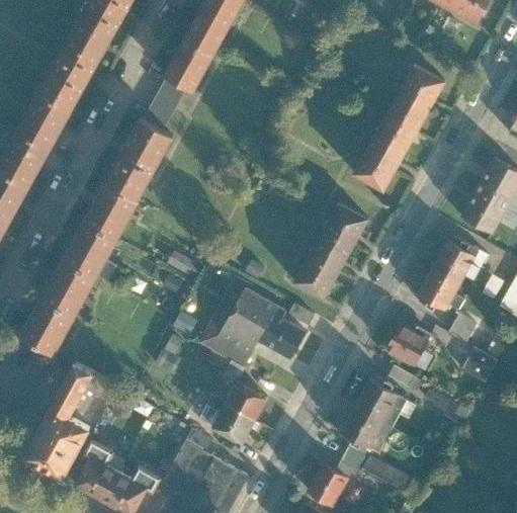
[(88,0),(72,29),(107,48),(133,0),(88,0)]
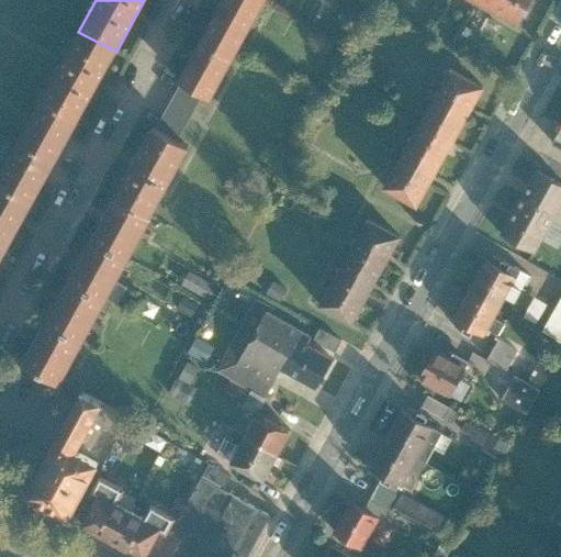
[(238,51),(265,0),(264,0),(222,0),(205,32),(238,51)]
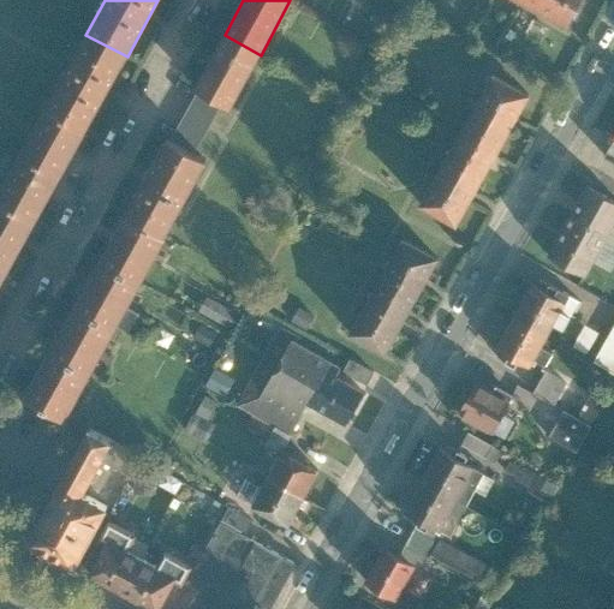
[(513,0),(567,29),(583,0),(513,0)]
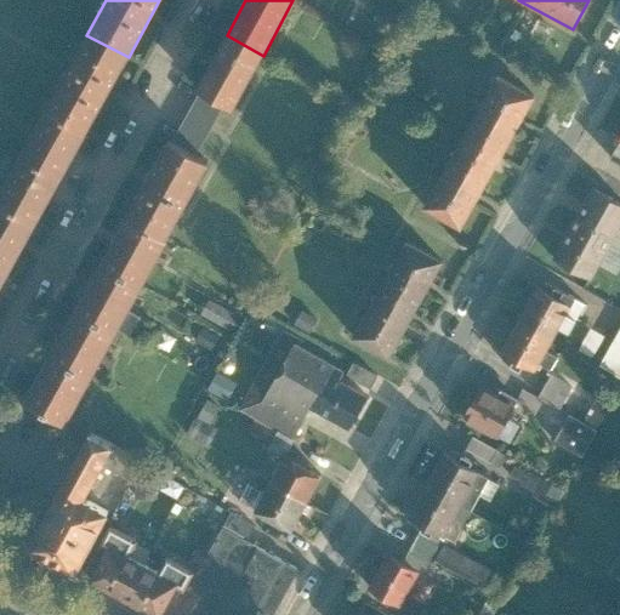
[(85,136),(129,57),(86,35),(44,114),(85,136)]
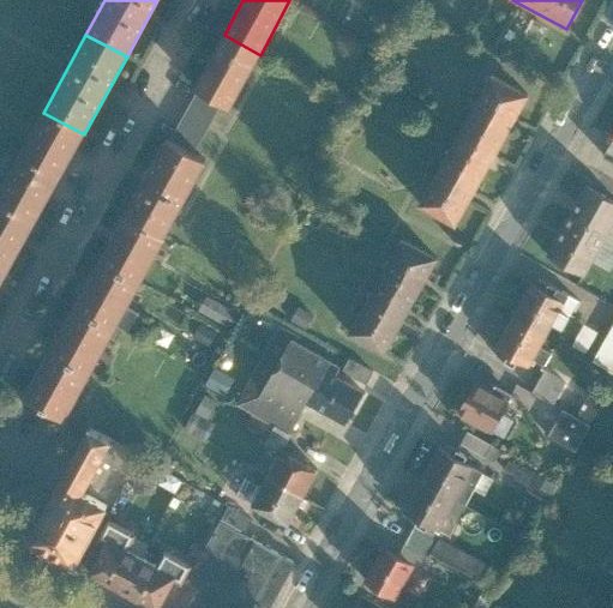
[(229,108),(260,55),(224,35),(194,88),(198,90),(222,104),(229,108)]
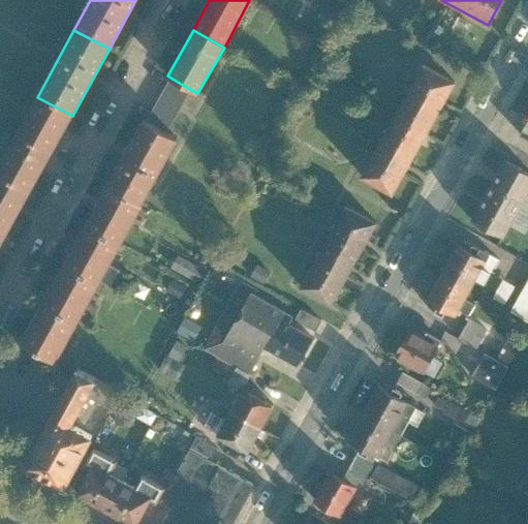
[(434,121),(456,82),(425,64),(402,104),(434,121)]
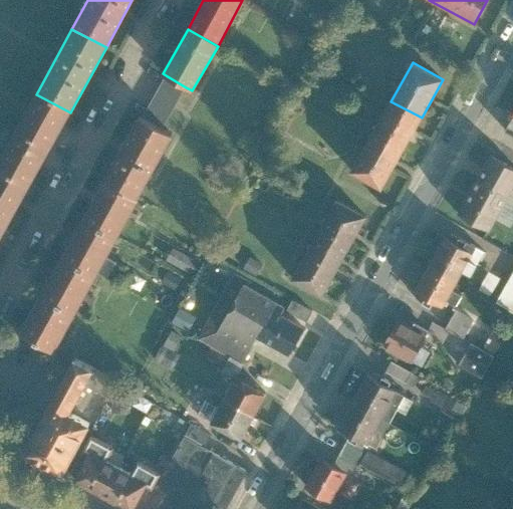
[(160,131),(186,87),(166,75),(140,119),(160,131)]
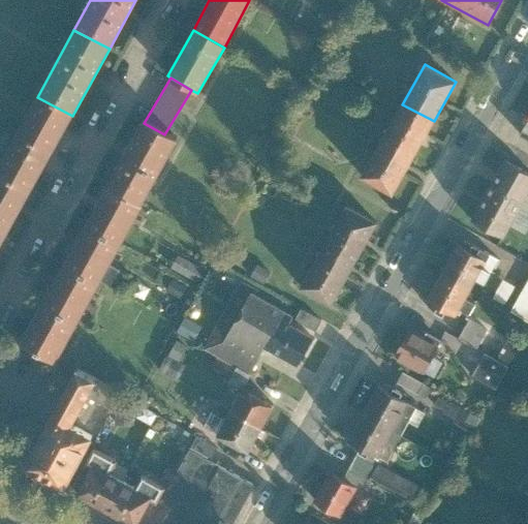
[(16,134),(51,153),(72,116),(37,97),(16,134)]
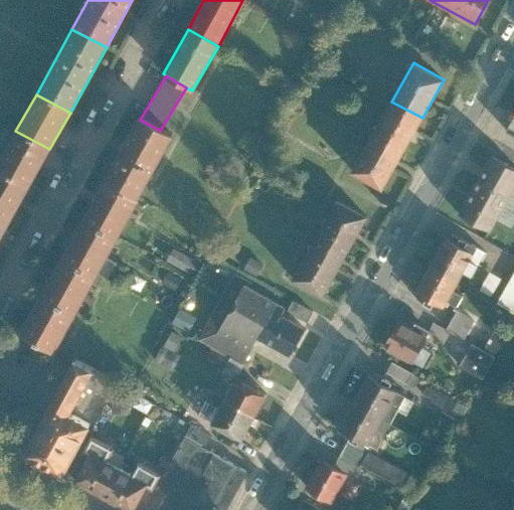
[(374,134),(404,149),(422,118),(391,102),(374,134)]
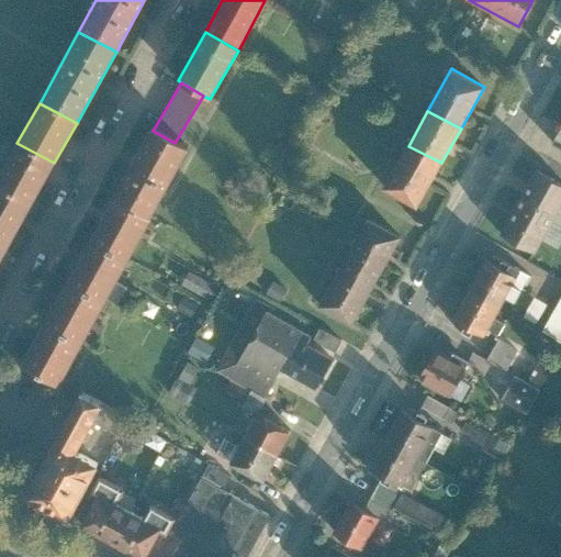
[(560,125),(550,145),(560,151),(560,125)]
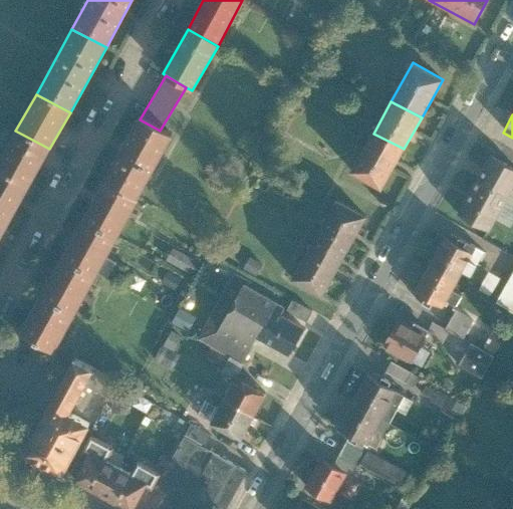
[(139,196),(172,138),(160,131),(140,119),(137,117),(103,177),(139,196)]
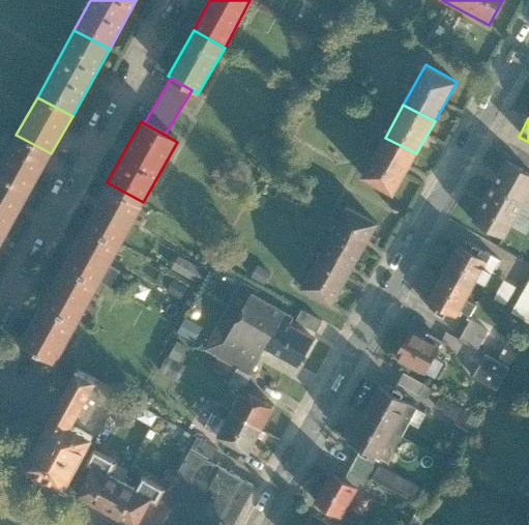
[(0,176),(30,193),(51,153),(16,135),(0,161),(0,176)]
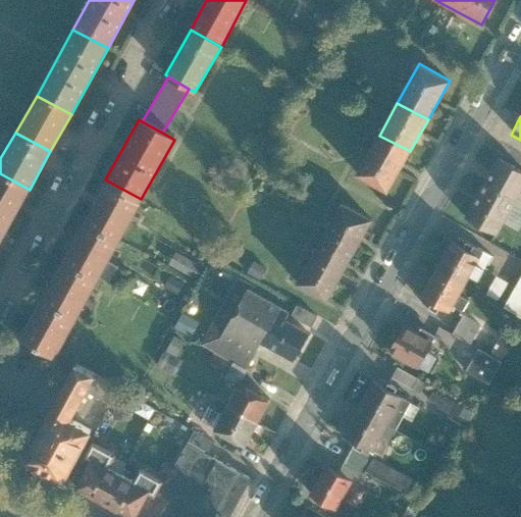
[(356,177),(386,193),(410,151),(379,136),(356,177)]
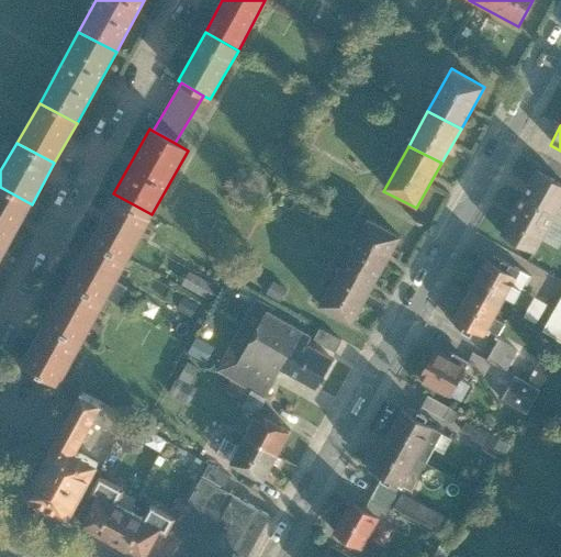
[(560,188),(534,174),(500,237),(533,256),(560,204),(560,188)]
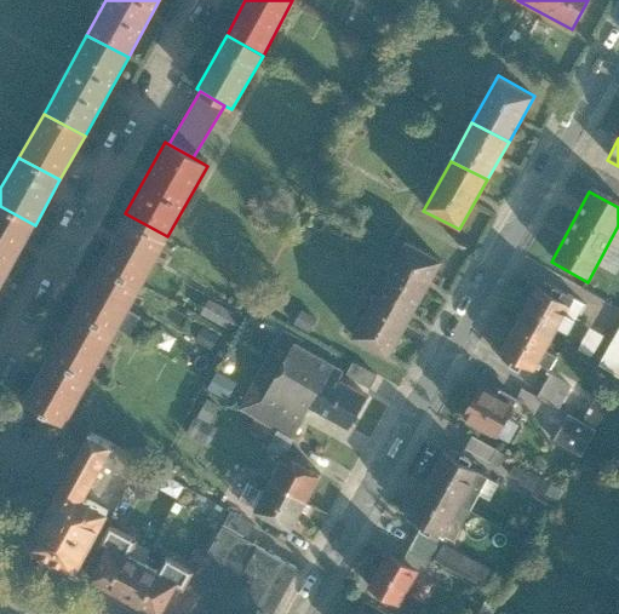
[(0,267),(10,271),(35,225),(0,206),(0,267)]
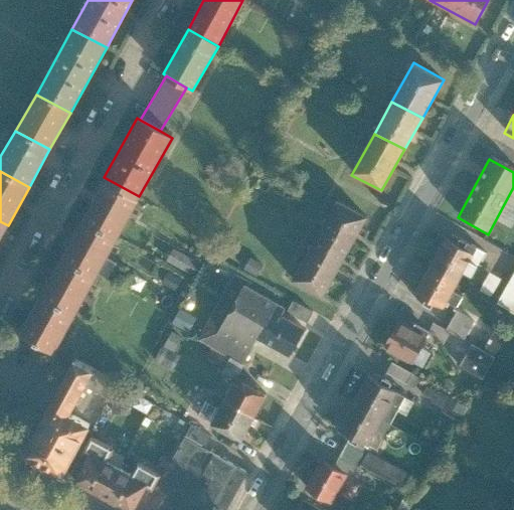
[(117,238),(139,196),(104,177),(81,219),(117,238)]
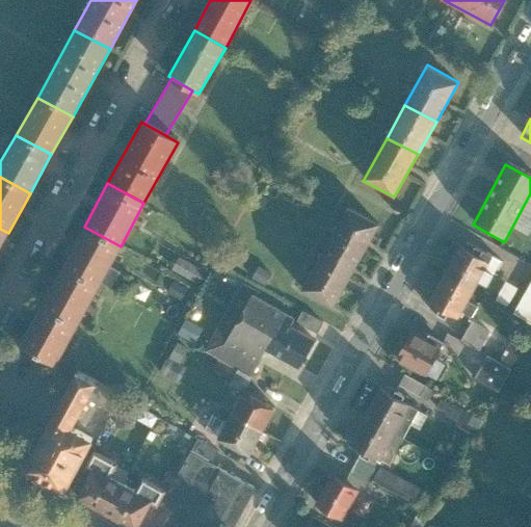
[(325,245),(357,263),(380,222),(348,205),(325,245)]
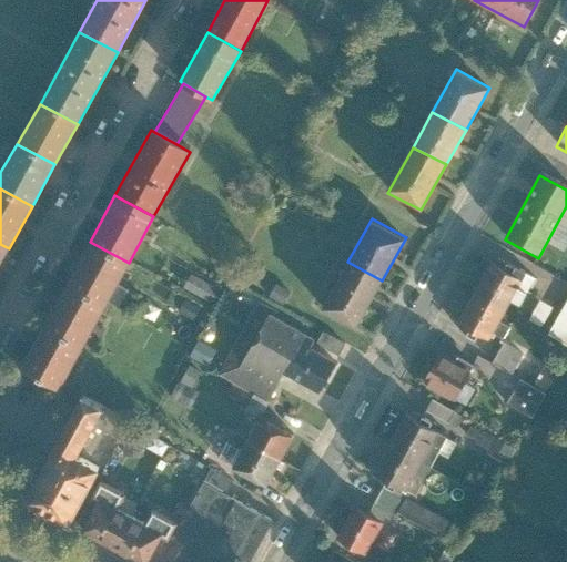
[(105,305),(129,263),(90,242),(67,284),(105,305)]
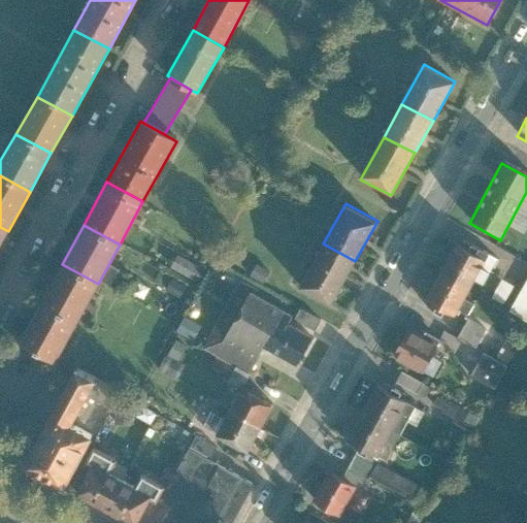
[(0,247),(8,231),(0,227),(0,247)]
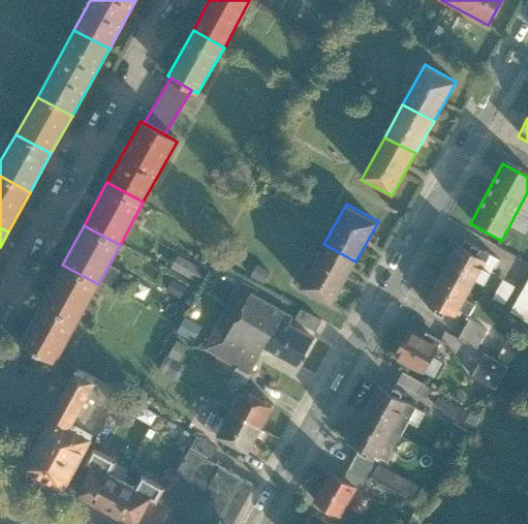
[(330,307),(355,262),(323,244),(299,288),(330,307)]
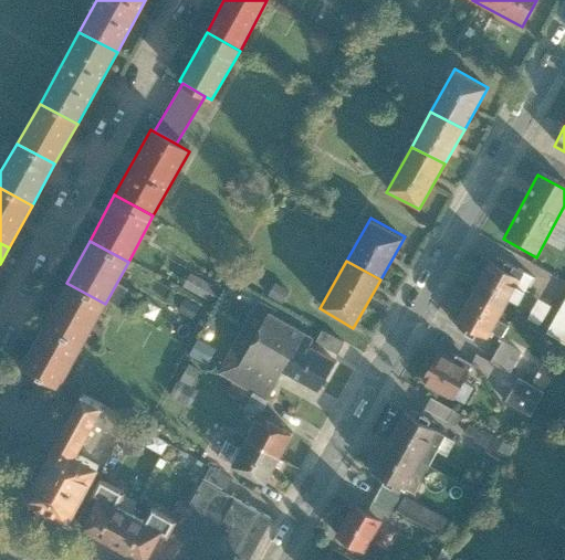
[(466,289),(501,310),(518,281),(482,262),(466,289)]
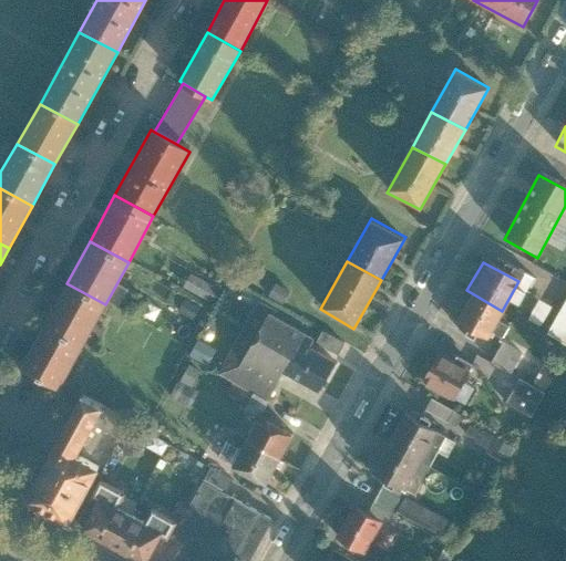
[(204,297),(203,299),(215,304),(222,292),(197,279),(192,290),(204,297)]
